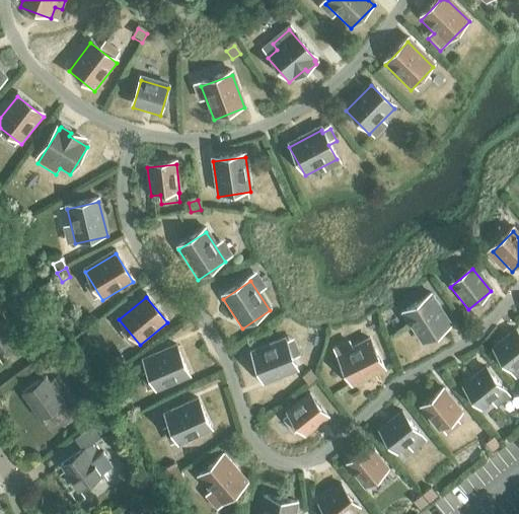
[(403,315),(423,346),(450,327),(431,297),(403,315)]
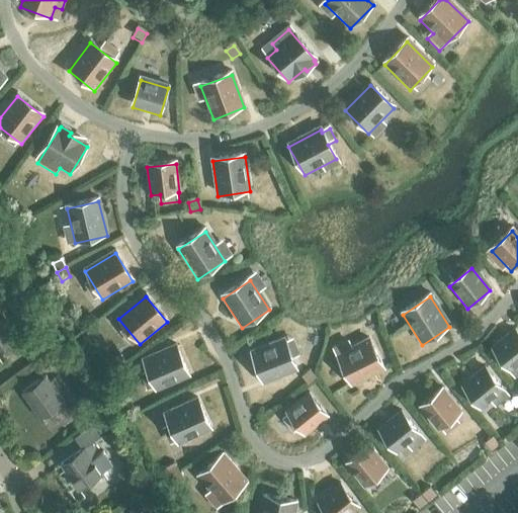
[(15,311),(24,323),(33,317),(24,305),(15,311)]
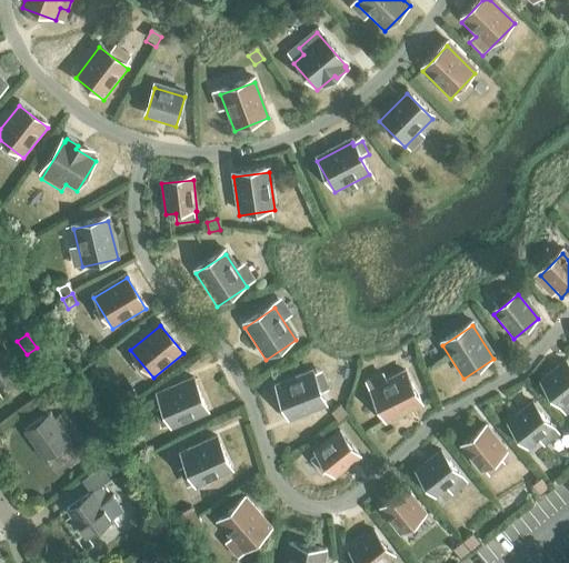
[(0,385),(19,373),(0,347),(0,385)]
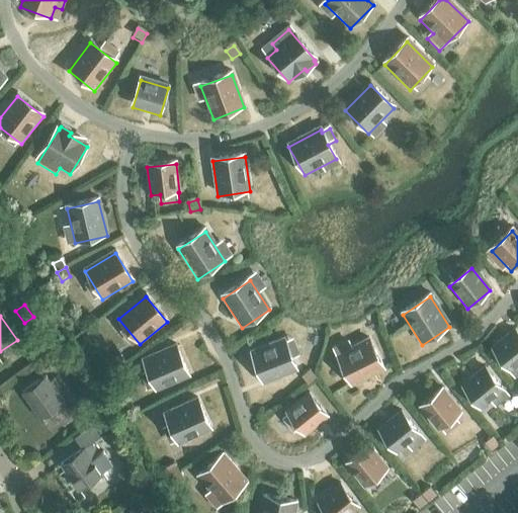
[(492,351),(510,373),(517,366),(517,337),(514,333),(492,351)]
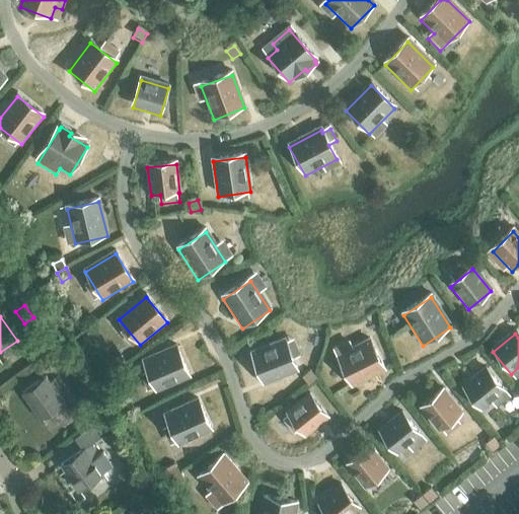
[(251,355),(264,385),(297,373),(285,343),(251,355)]
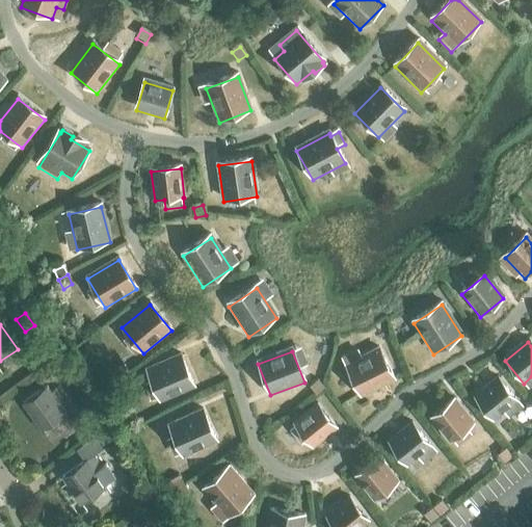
[(346,367),(362,397),(394,381),(379,351),(346,367)]
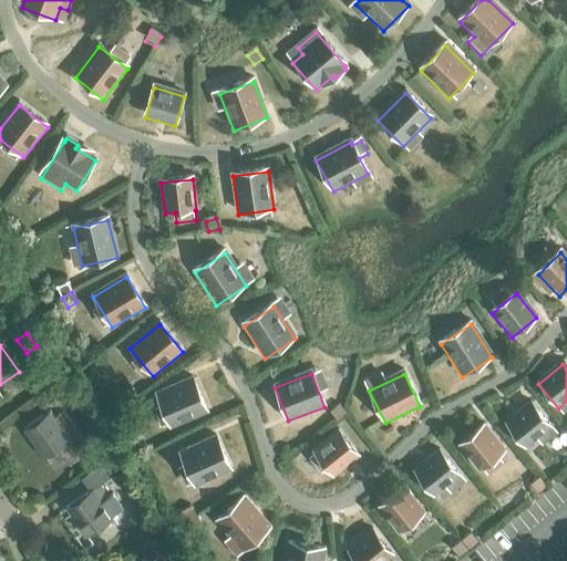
[(156,396),(171,428),(207,413),(193,381),(156,396)]
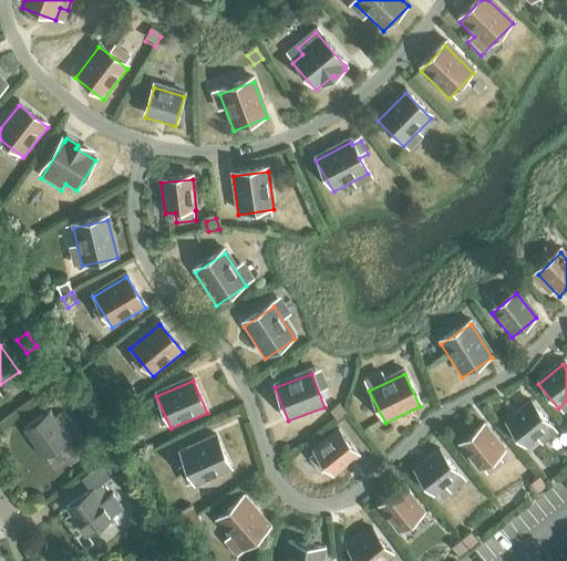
[(130,405),(138,398),(132,390),(123,396),(130,405)]
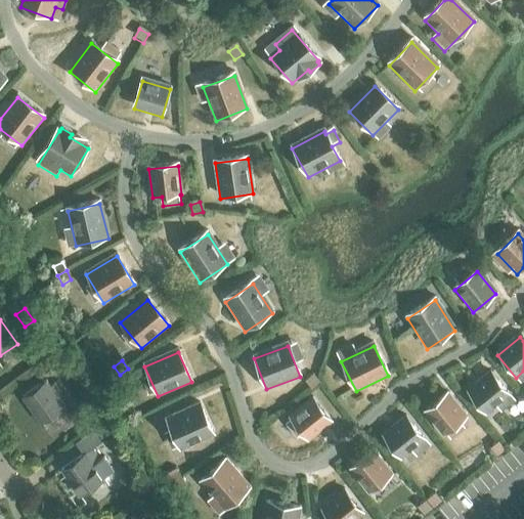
[(128,369),(120,375),(126,383),(134,377),(128,369)]
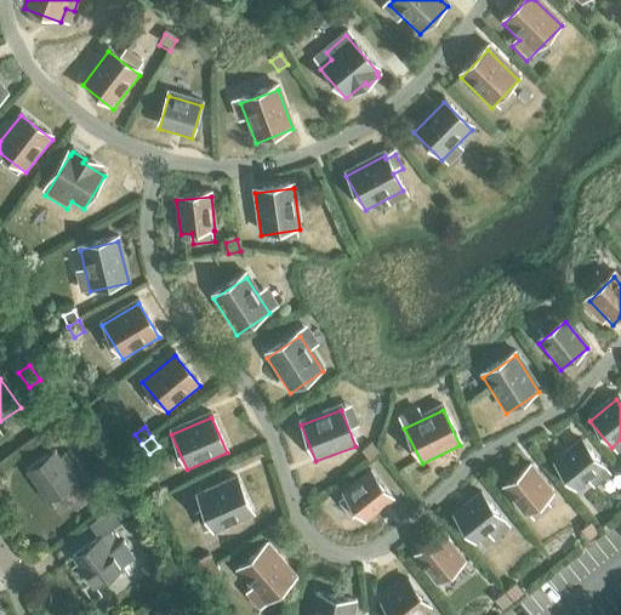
[(554,466),(576,493),(603,471),(581,444),(554,466)]
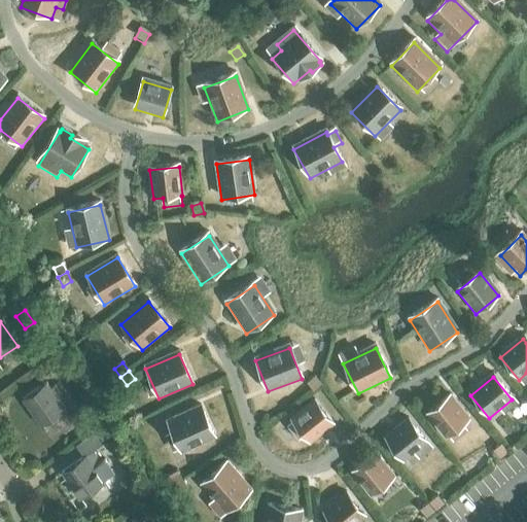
[(315,379),(307,385),(313,393),(321,387),(315,379)]
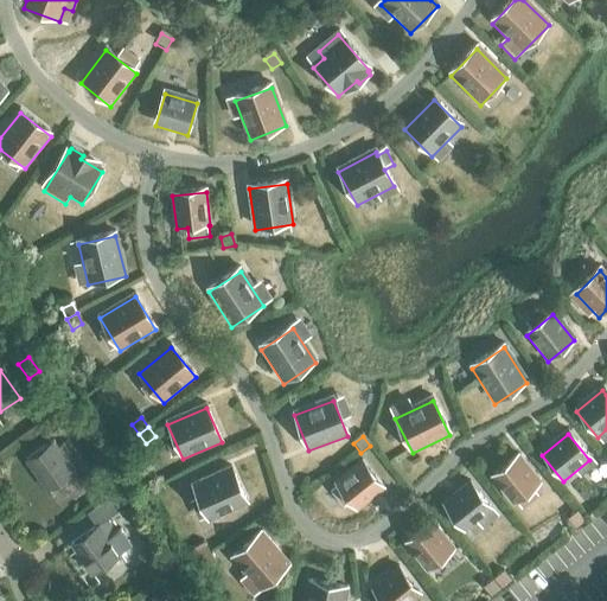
[(26,464),(49,494),(75,475),(53,445),(26,464)]
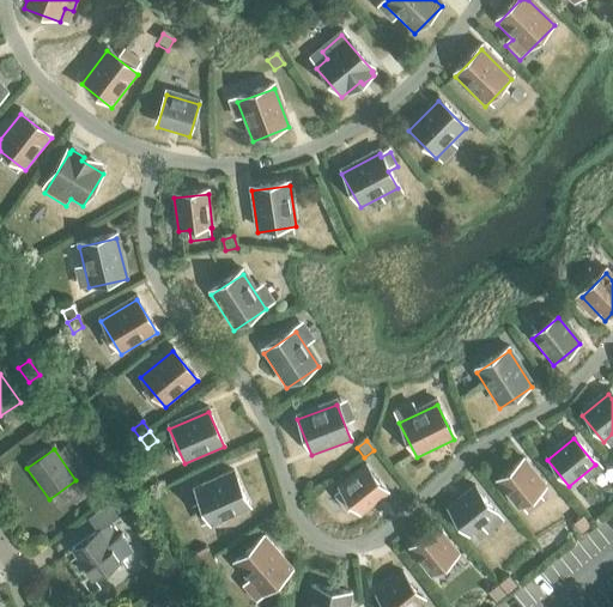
[(497,485),(519,511),(545,490),(523,463),(497,485)]
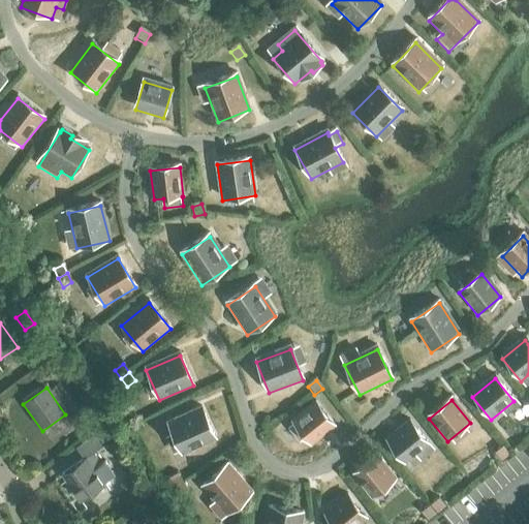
[(292,423),(311,445),(334,428),(315,404),(292,423)]
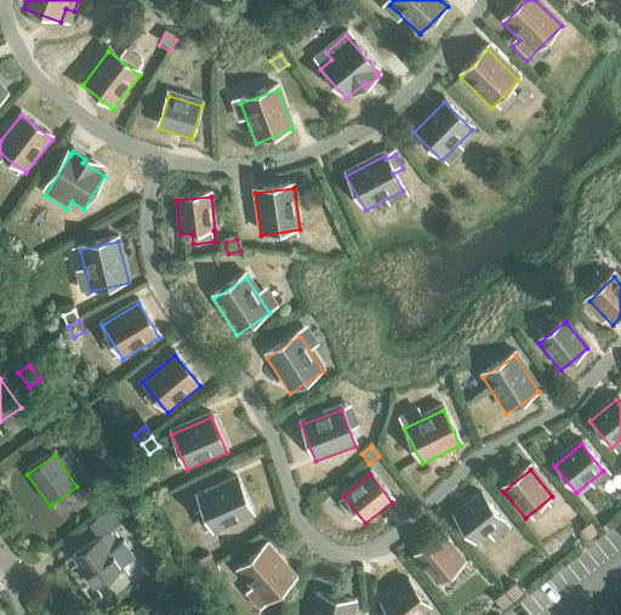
[(198,499),(214,535),(252,517),(237,482),(198,499)]
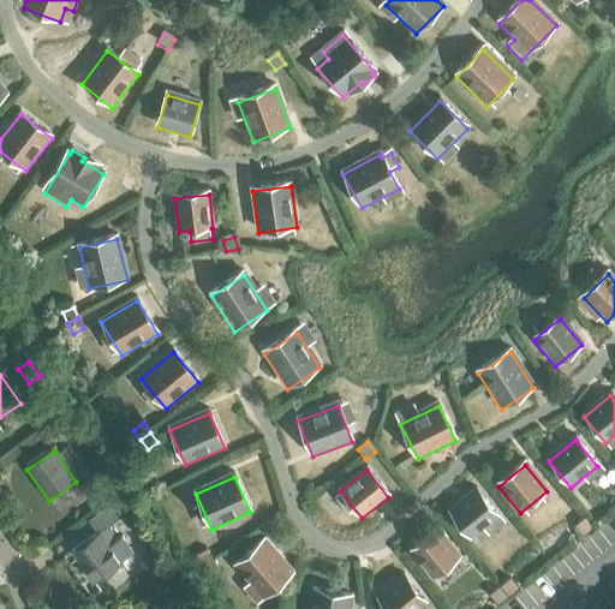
[(449,513),(471,539),(497,518),(476,491),(449,513)]
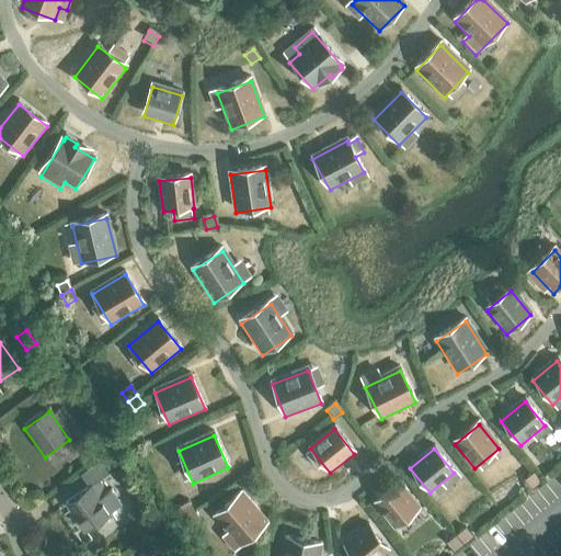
[(525,483),(531,491),(540,485),(534,476),(525,483)]
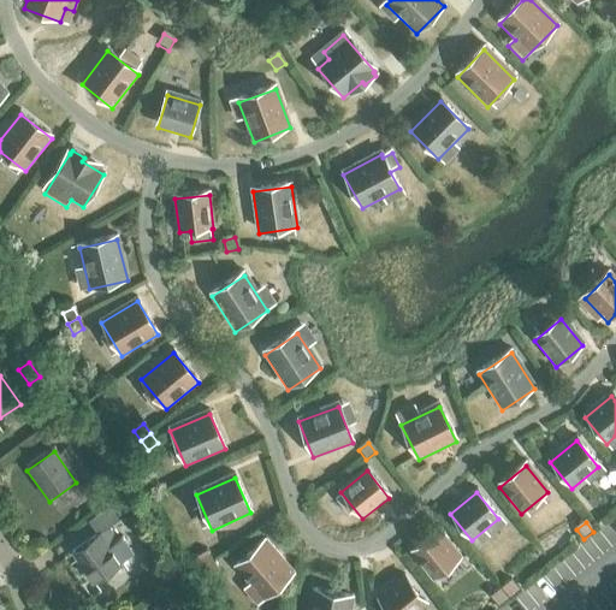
[(95,587),(123,568),(119,563),(131,555),(119,538),(117,540),(108,529),(72,556),(95,587)]
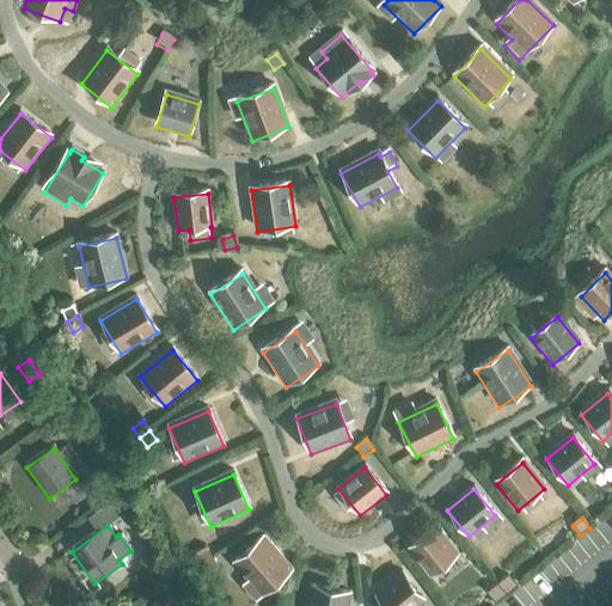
[(409,551),(430,577),(457,556),(435,530),(409,551)]
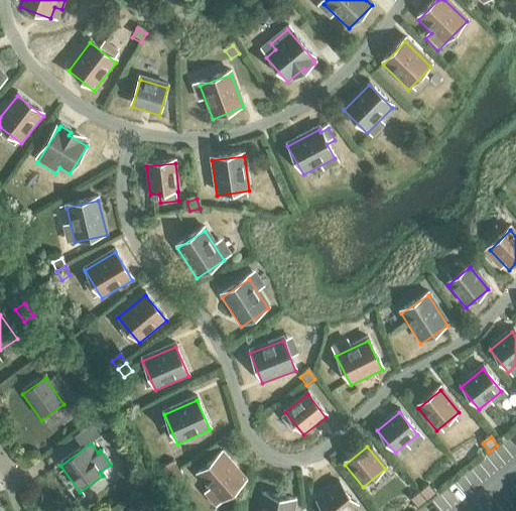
[(198,477),(221,503),(245,482),(222,455),(198,477)]
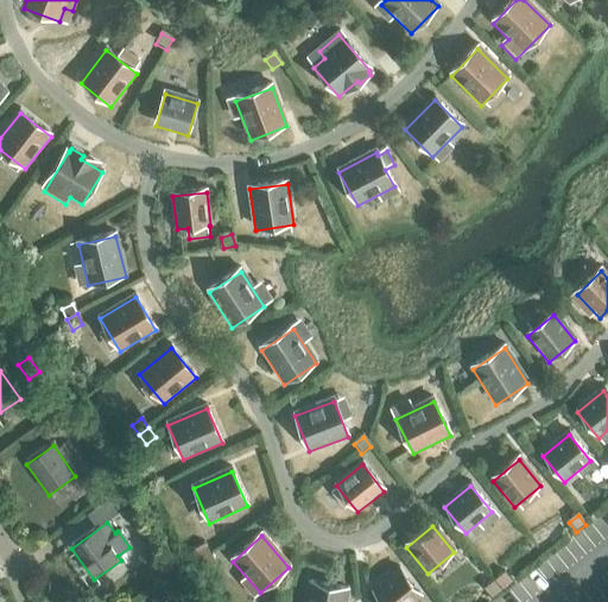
[(202,562),(211,556),(204,545),(195,552),(202,562)]
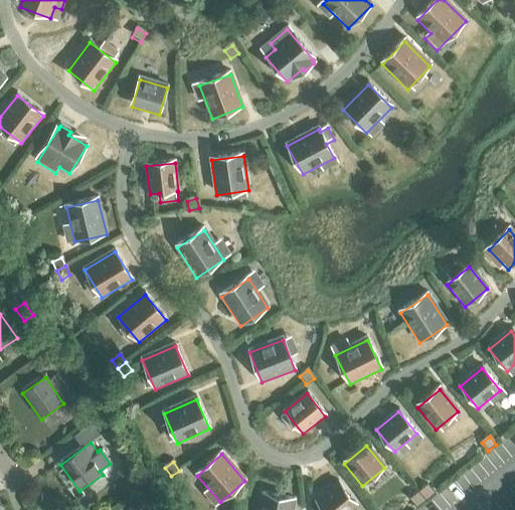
[(179,471),(171,476),(177,485),(185,479),(179,471)]
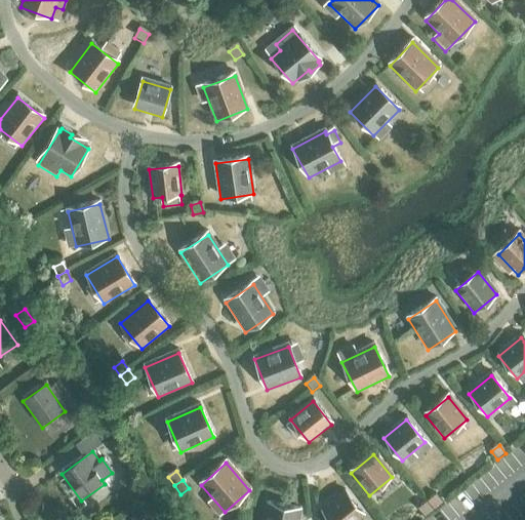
[(322,512),(328,519),(359,519),(363,516),(345,493),(322,512)]
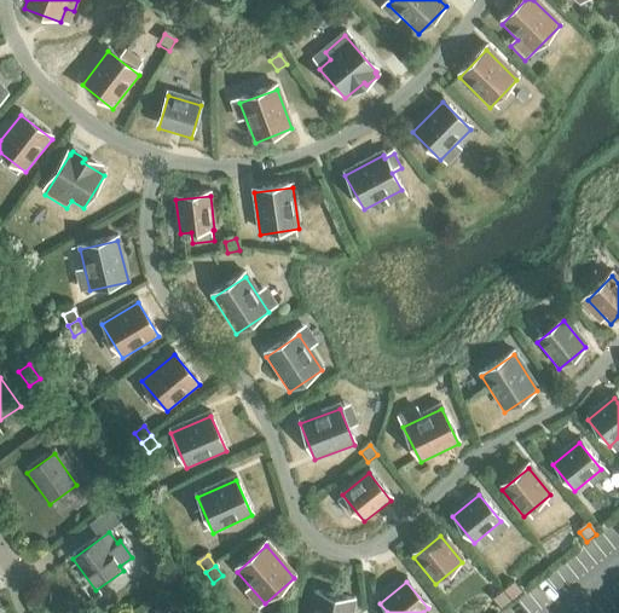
[(502,595),(510,603),(519,596),(512,588),(502,595)]
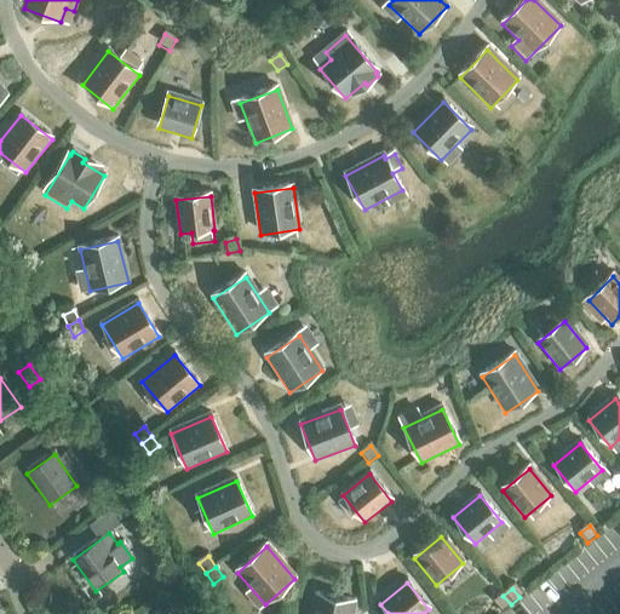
[(501,613),(511,604),(503,596),(494,603),(501,613)]
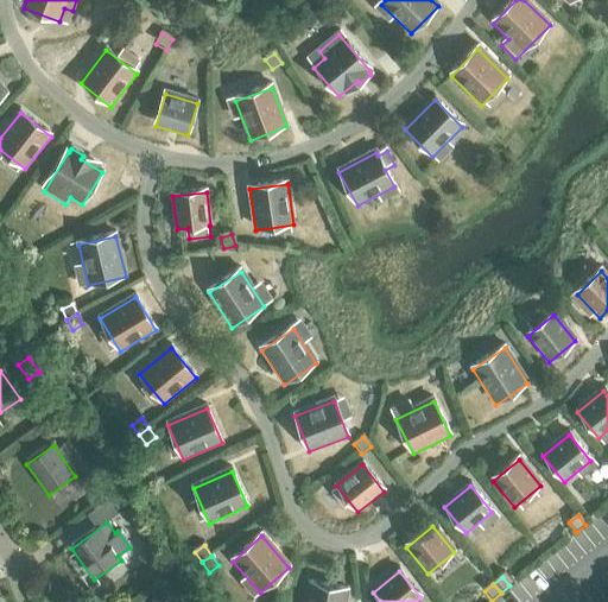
[(346,601),(348,593),(310,585),(306,601),(346,601)]
